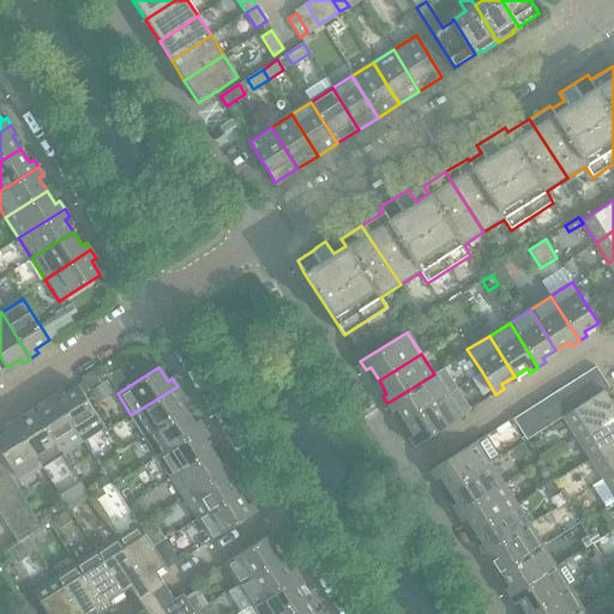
[(609,387),(596,367),(585,373),(600,395),(605,391),(609,387)]
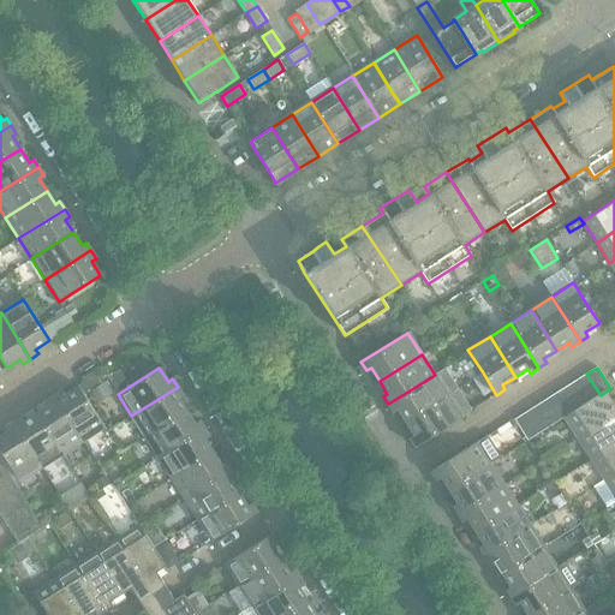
[(406,422),(458,388),(446,369),(435,375),(388,404),(393,412),(398,410),(406,422)]
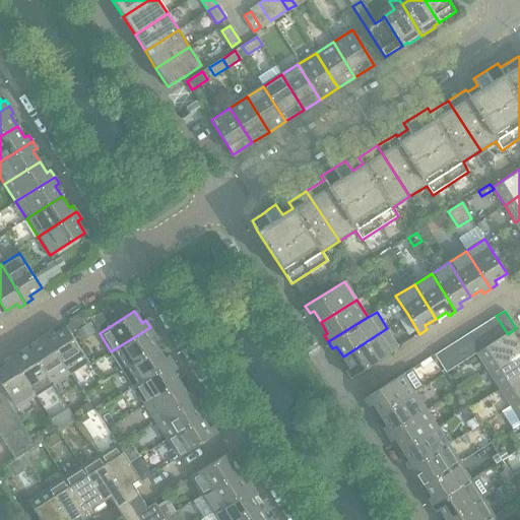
[(416,330),(407,316),(400,320),(409,335),(416,330)]
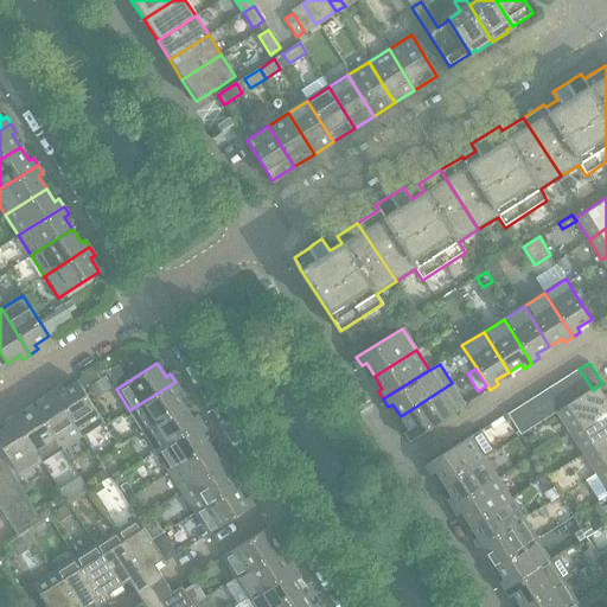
[(593,390),(579,369),(569,375),(582,396),(593,390)]
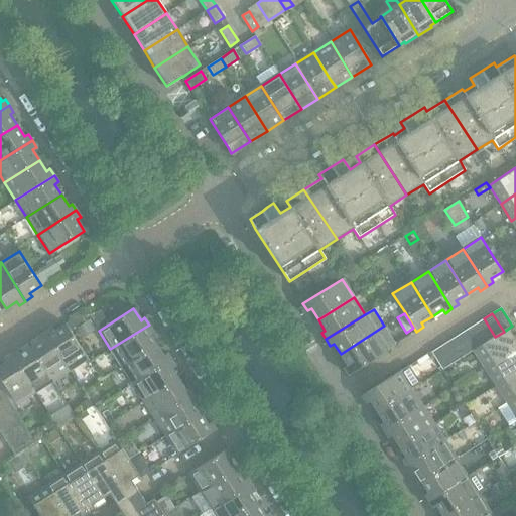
[(495,337),(484,318),(475,325),(486,343),(495,337)]
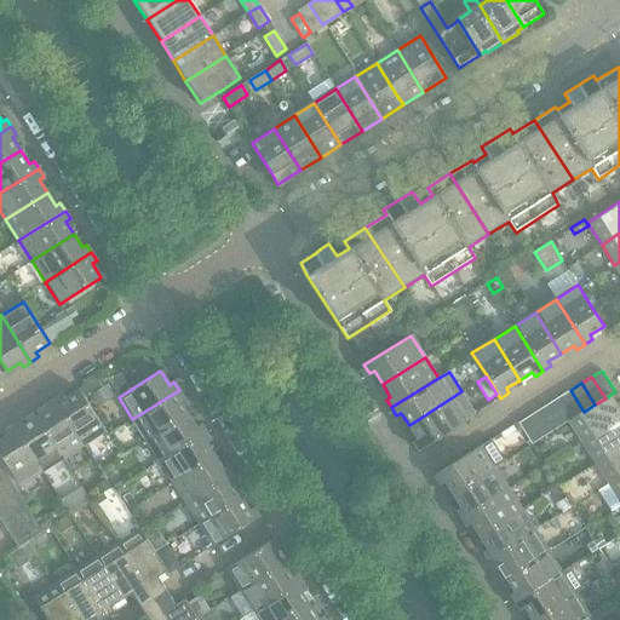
[(115,395),(108,384),(95,394),(102,403),(115,395)]
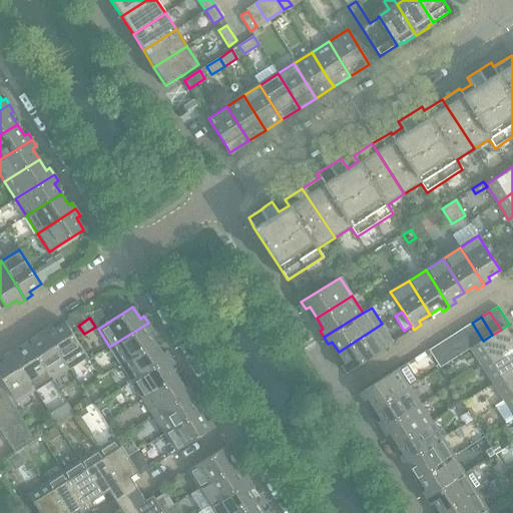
[(87,356),(69,327),(65,322),(54,329),(51,326),(45,330),(68,368),(87,356)]
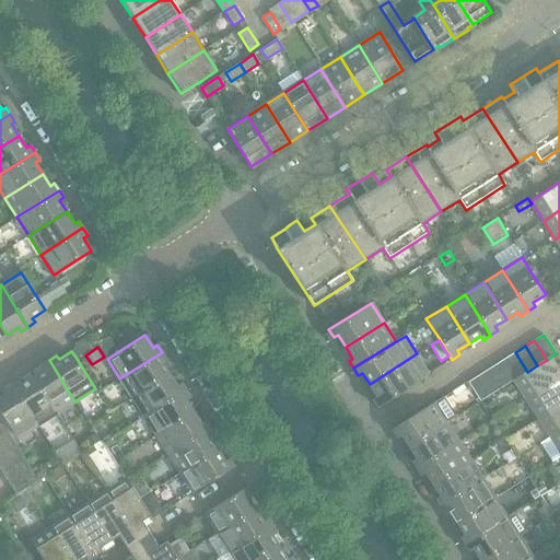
[(131,398),(170,373),(162,362),(166,359),(162,352),(119,378),(131,398)]
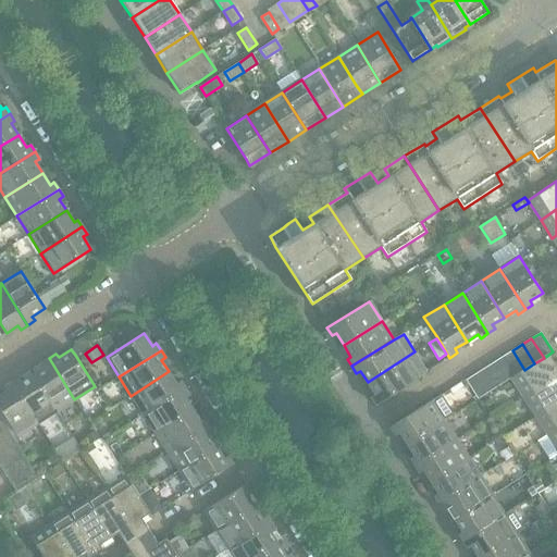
[(524,370),(512,350),(503,356),(516,375),(524,370)]
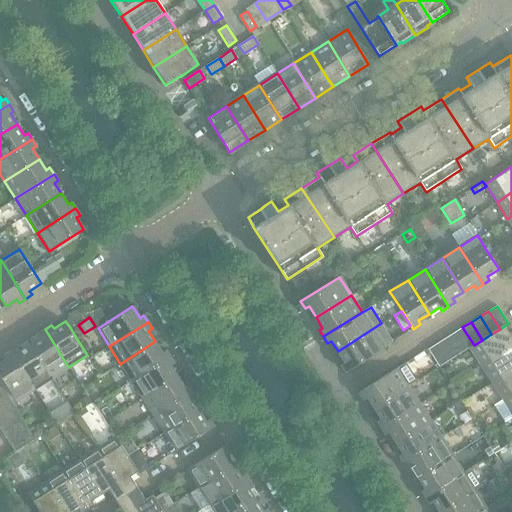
[(345,372),(384,347),(393,342),(381,323),(338,351),(344,362),(341,364),(345,372)]
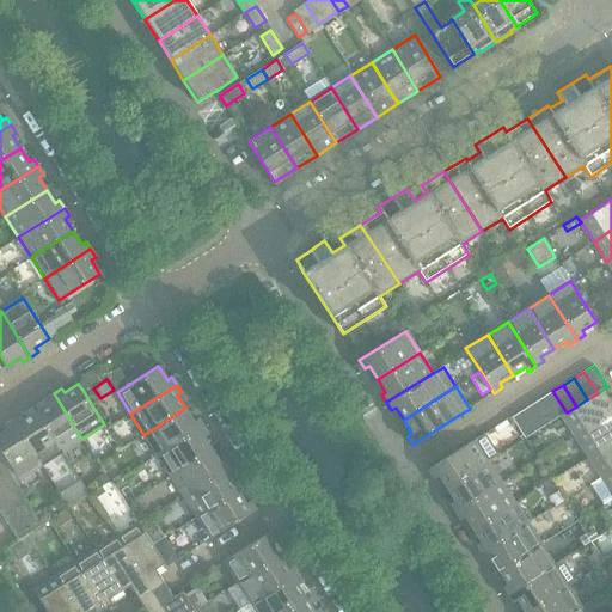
[(575,436),(611,412),(611,401),(611,402),(603,390),(598,393),(587,399),(576,407),(567,412),(562,416),(575,436)]
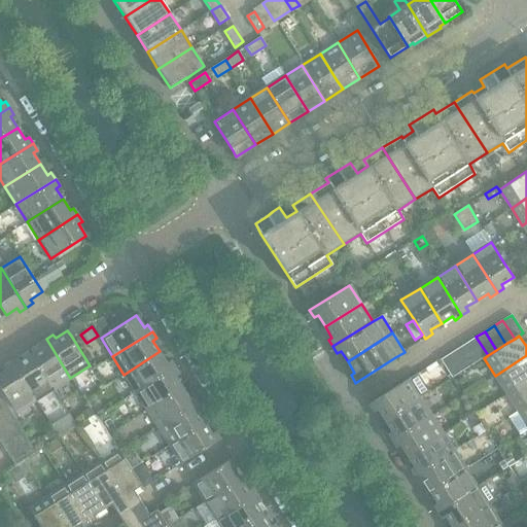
[(488,355),(476,337),(458,348),(470,366),(484,358),(488,355)]
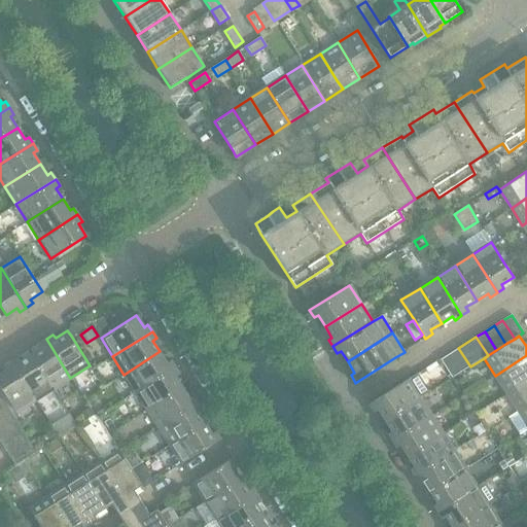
[(70,378),(46,339),(39,343),(41,347),(31,353),(53,389),(70,378)]
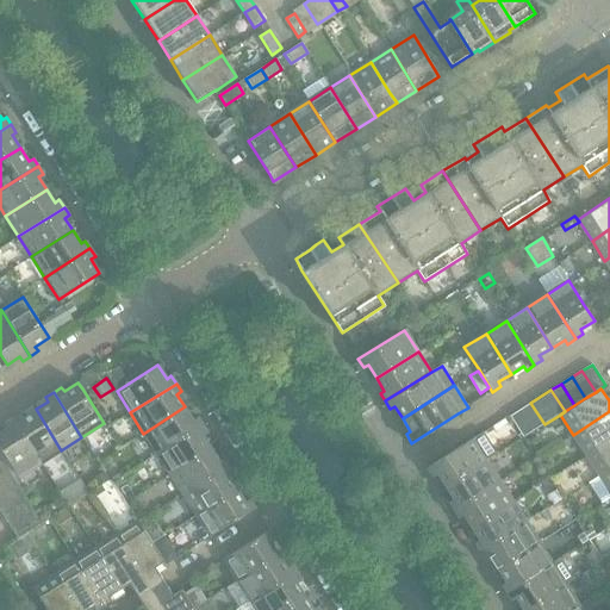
[(545,424),(530,403),(521,410),(534,431),(545,424)]
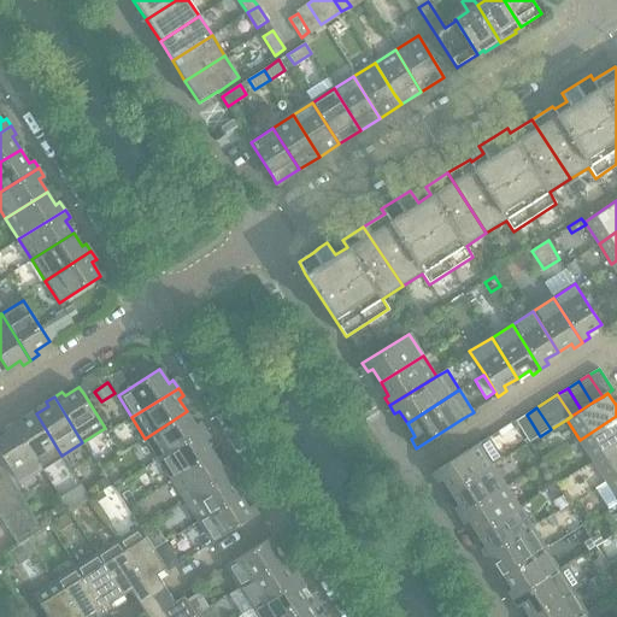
[(158,459),(205,429),(199,422),(195,424),(187,411),(145,439),(158,459)]
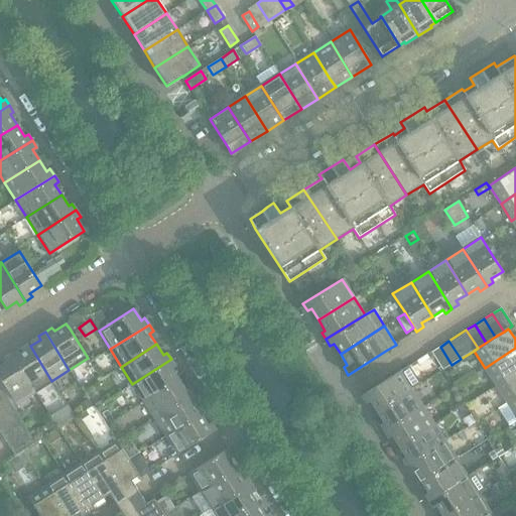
[(51,381),(30,346),(19,353),(17,349),(10,354),(34,392),(51,381)]
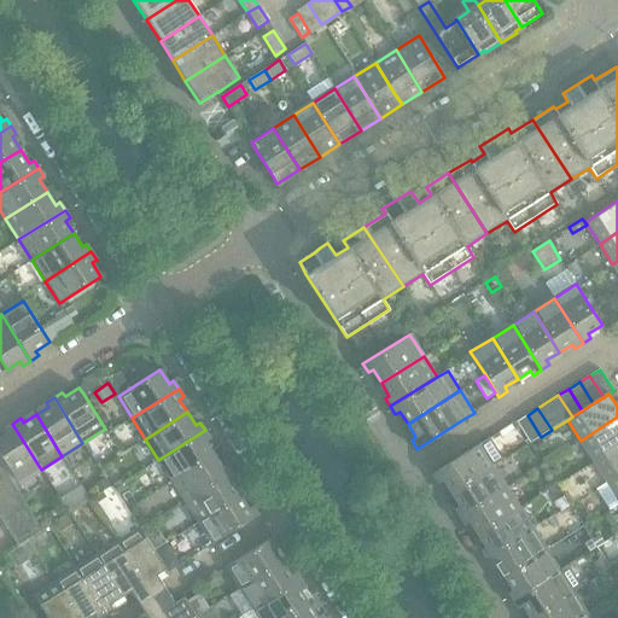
[(541,437),(528,415),(517,421),(530,443),(541,437)]
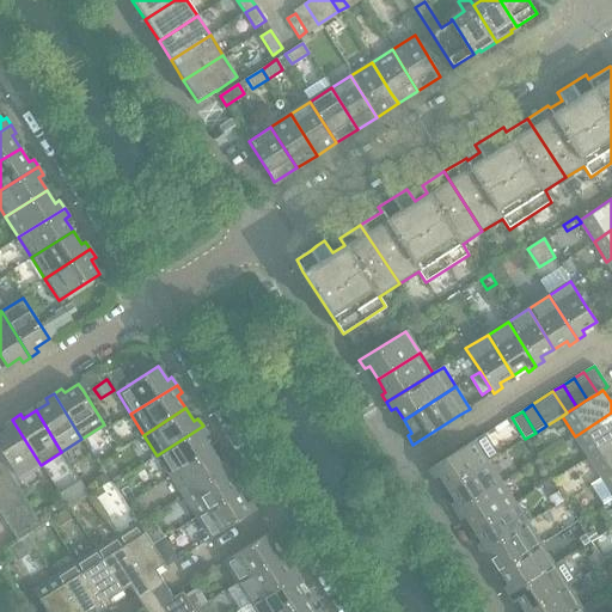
[(588,457),(611,441),(611,412),(575,436),(588,457)]
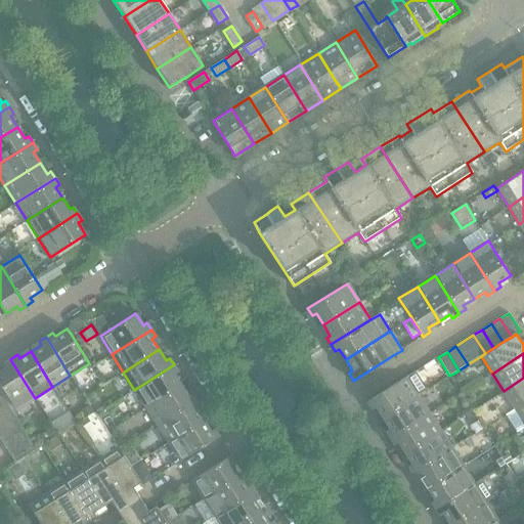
[(35,398),(10,359),(4,363),(6,366),(0,370),(0,383),(16,409),(35,398)]
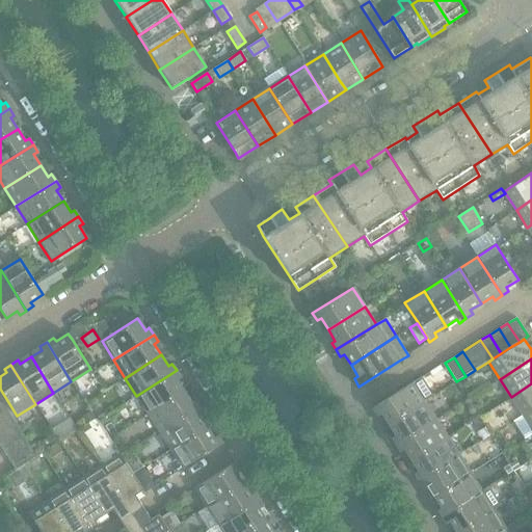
[(148,414),(184,391),(177,379),(181,377),(177,370),(136,396),(148,414)]
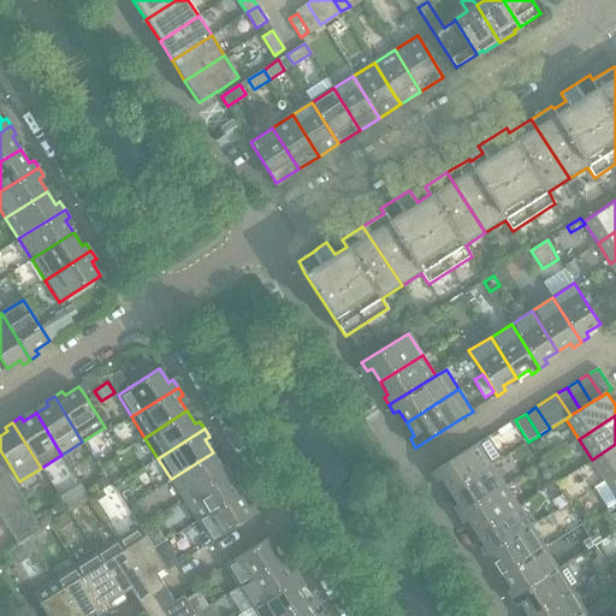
[(449,491),(491,465),(502,457),(489,437),(478,443),(431,472),(437,480),(442,478),(449,491)]
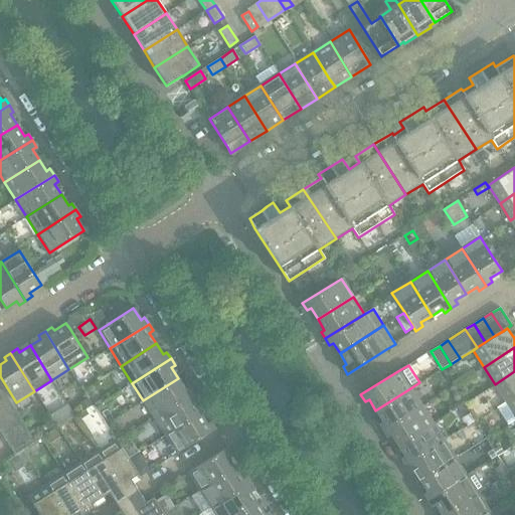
[(506,401),(514,395),(514,371),(495,384),(506,401)]
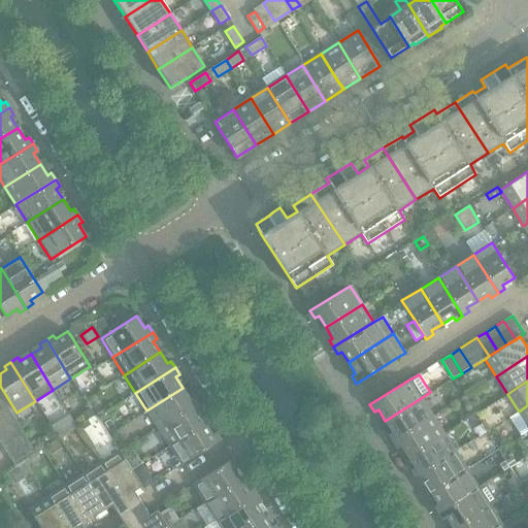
[(158,428),(197,402),(193,396),(190,398),(183,388),(146,410),(158,428)]
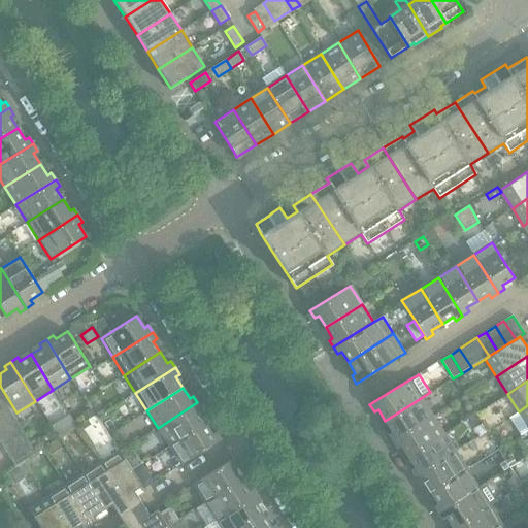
[(0,415),(9,409),(2,398),(0,399),(0,415)]
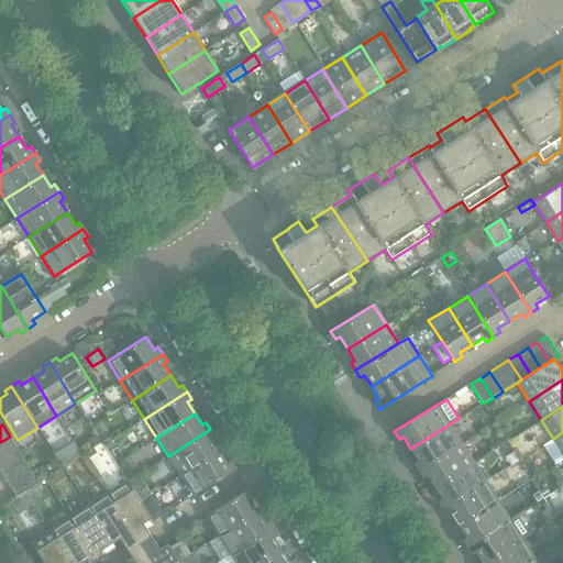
[(419,470),(461,443),(449,424),(410,449),(418,460),(415,463),(419,470)]
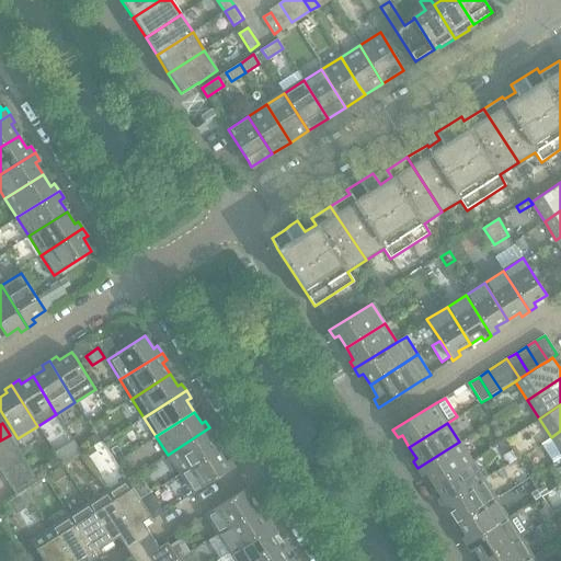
[(180,473),(218,449),(210,437),(214,435),(209,427),(168,455),(180,473)]
